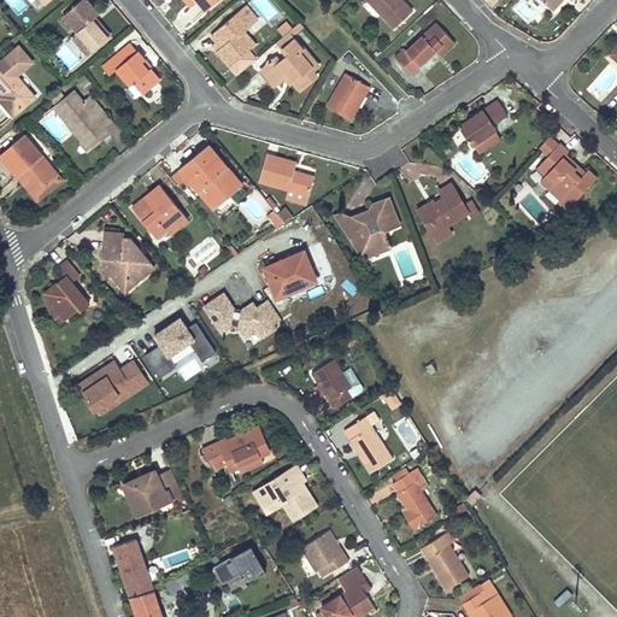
[(74,35),(82,45),(89,53),(109,37),(93,19),(97,16),(83,0),(81,0),(62,17),(76,34),(74,35)]
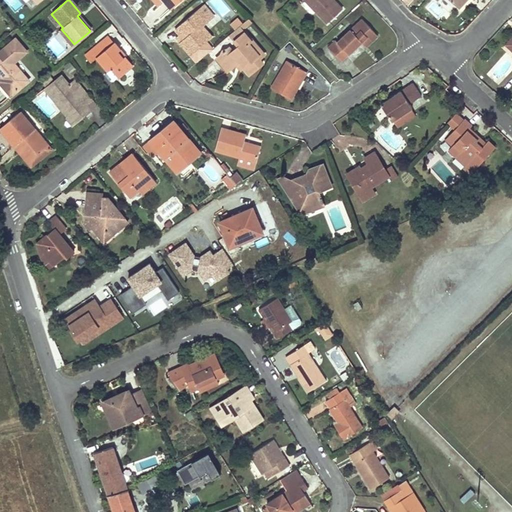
[(152,0),(155,3),(158,0),(162,0),(163,2),(170,10),(181,0),(152,0)]
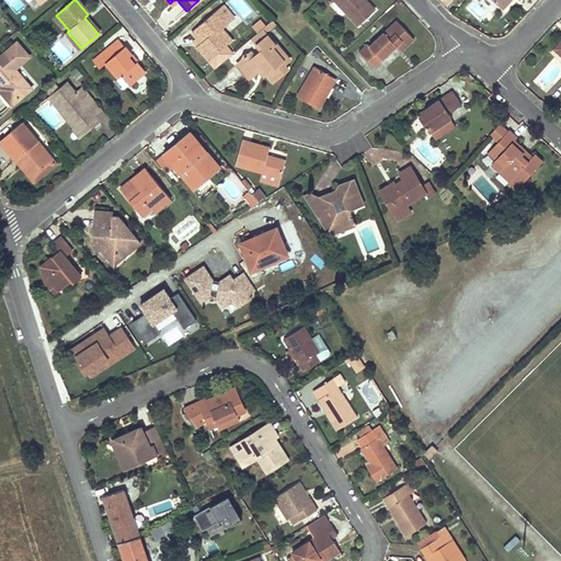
[(333,0),(357,25),(365,18),(374,10),(364,0),(333,0)]
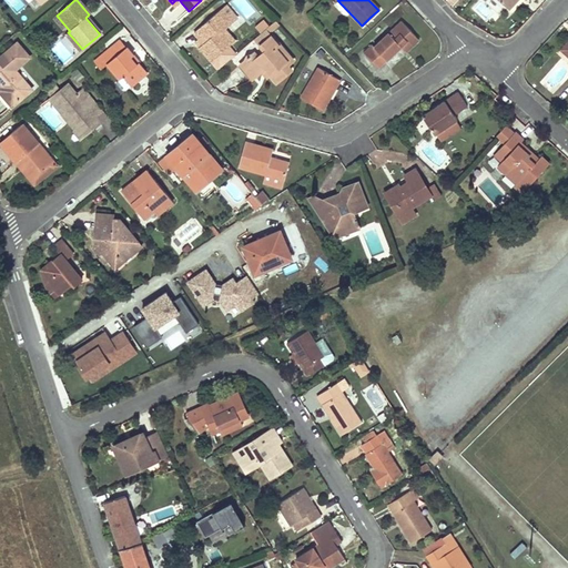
[(511,0),(505,7),(508,10),(517,0),(511,0)]
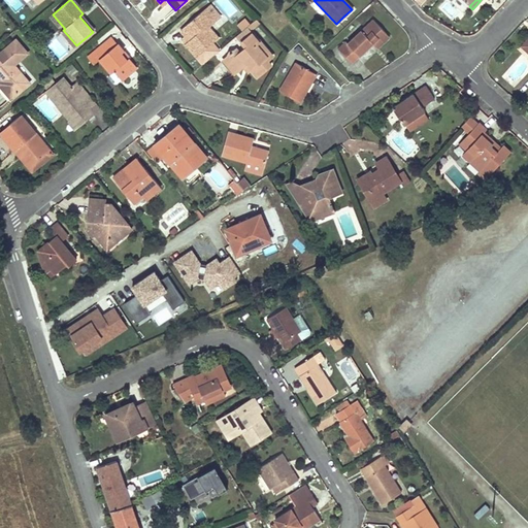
[(220,18),(208,5),(204,8),(216,21),(220,18)]
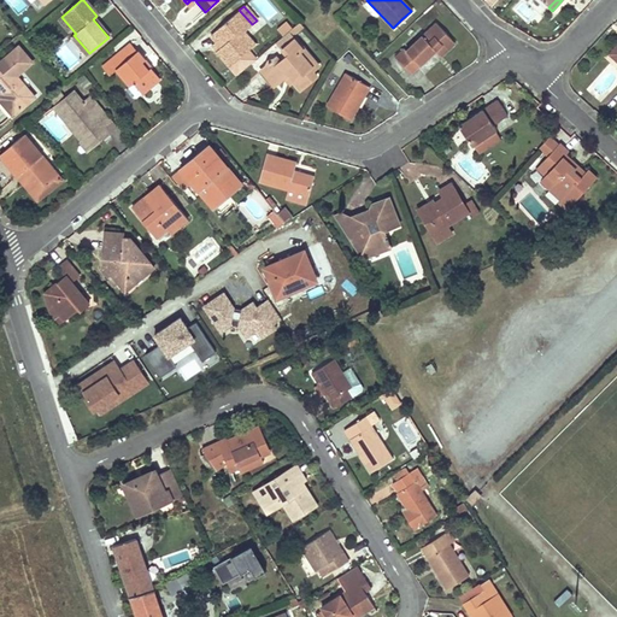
[(239,10),(210,35),(221,47),(216,51),(236,75),(254,59),(247,50),(253,43),(244,33),(252,24),(239,10)]
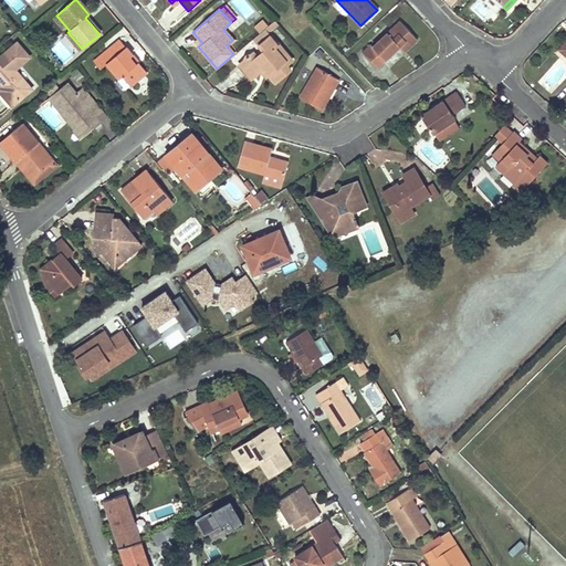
[(260,33),(269,27),(262,20),(254,27),(260,33)]
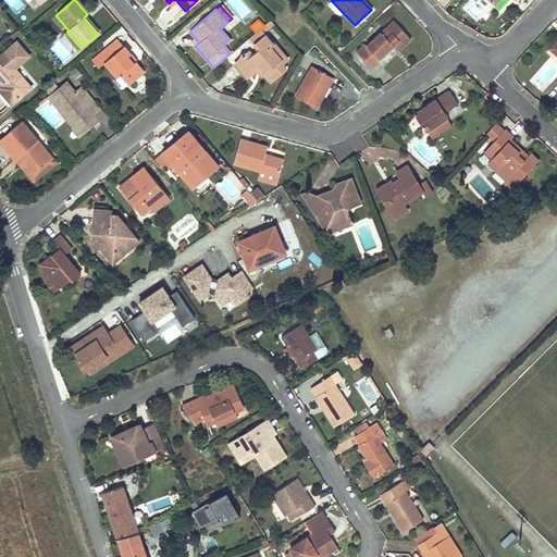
[(356,51),(362,59),(370,66),(393,45),(397,50),(410,38),(393,20),(367,46),(363,42),(356,51)]
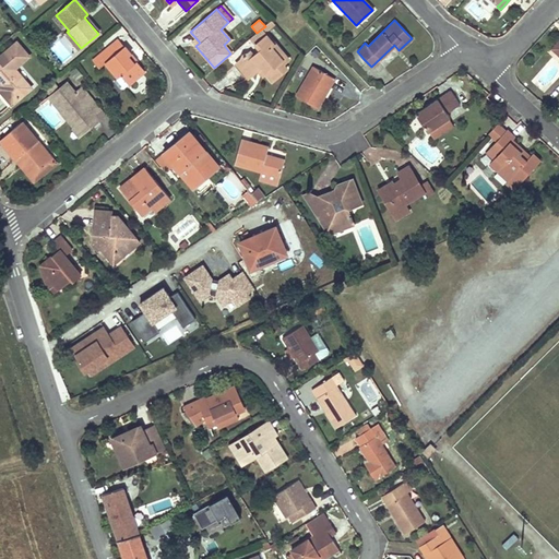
[(241,61),(238,63),(251,79),(258,73),(262,69),(266,74),(265,75),(272,83),(287,71),(283,66),(288,61),(274,44),(273,45),(265,35),(275,27),(271,22),(265,26),(257,33),(249,39),(260,52),(253,58),(250,54),(247,57),(246,57),(246,56),(245,56),(244,57),(242,57),(241,58),(241,59),(241,60),(241,61)]
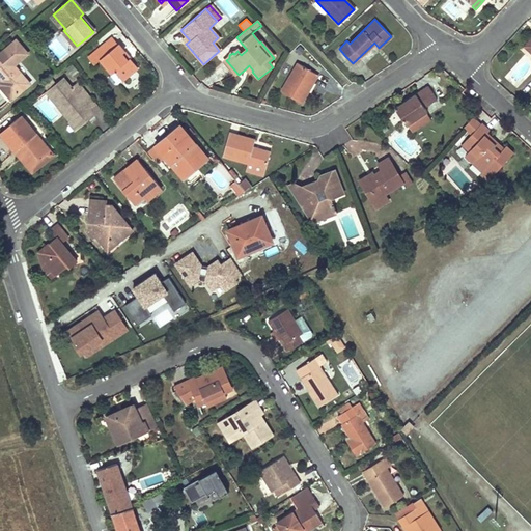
[(71,38),(63,30),(61,33),(74,49),(77,46),(71,38)]
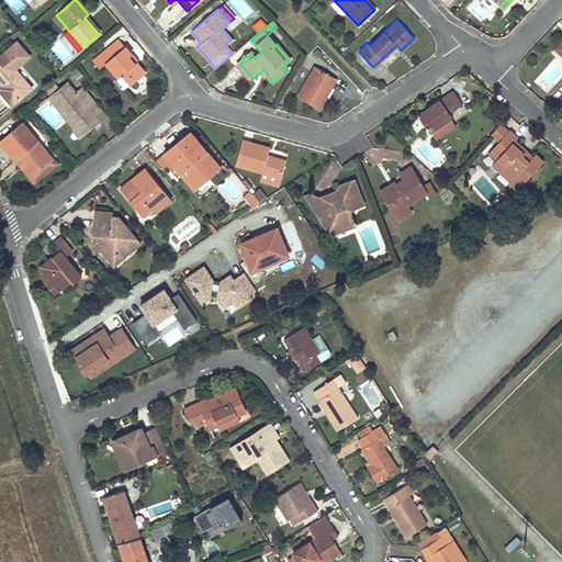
[(104,64),(124,47),(119,41),(99,57),(104,64)]
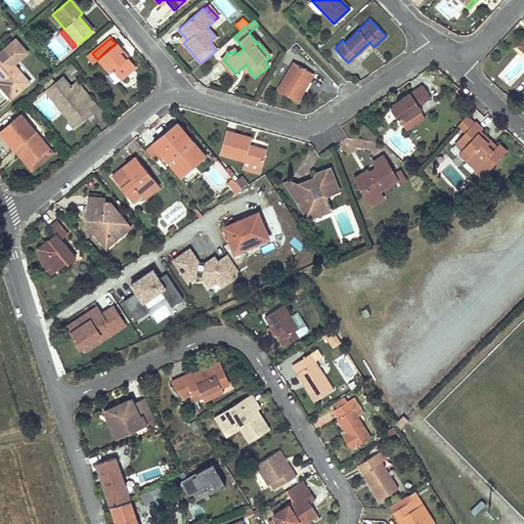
[(0,86),(9,98),(29,82),(10,61),(13,59),(15,62),(27,53),(15,40),(0,52),(0,86)]
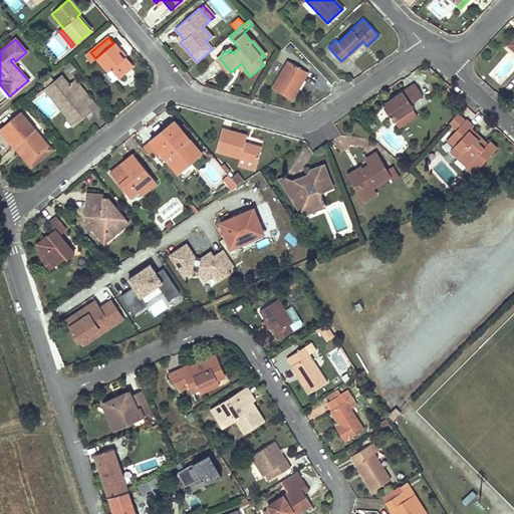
[(284,54),(293,45),(289,42),(281,50),(284,54)]
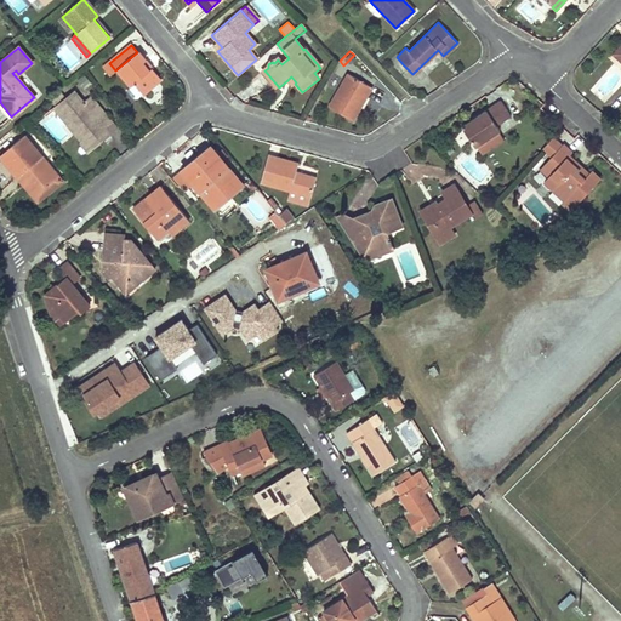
[(130,87),(131,86),(132,85),(141,96),(160,80),(137,52),(115,70),(130,87)]
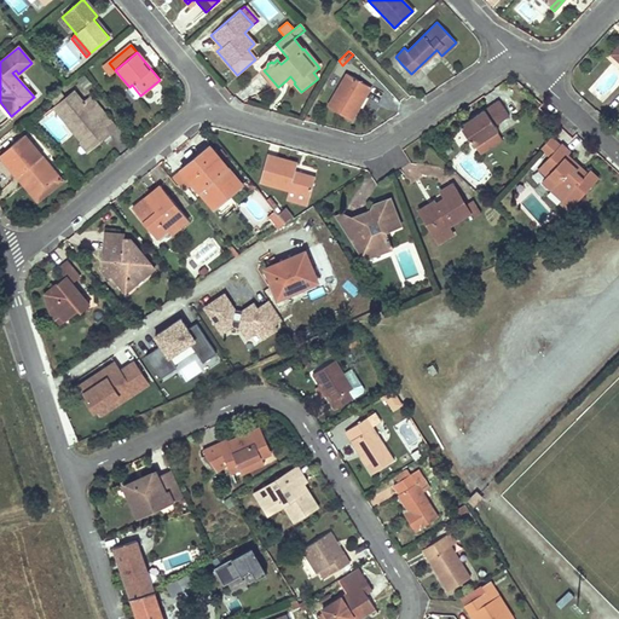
[(99,70),(103,74),(105,77),(115,70),(109,63),(99,70)]
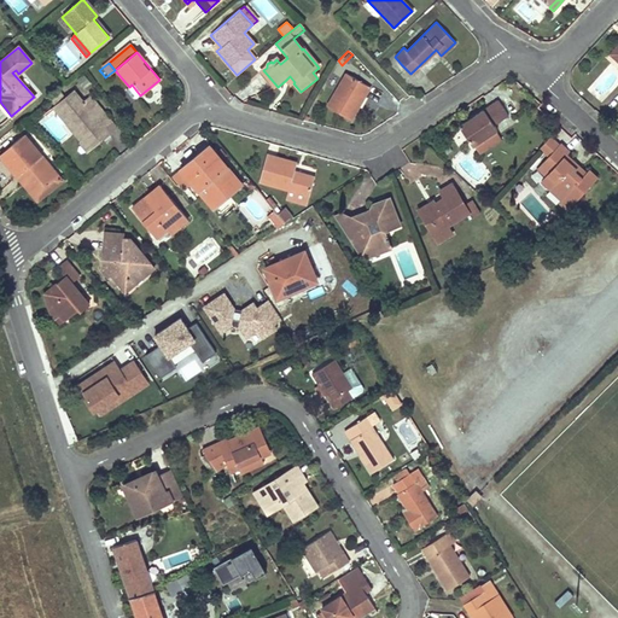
[(257,75),(272,92),(278,87),(263,70),(257,75)]
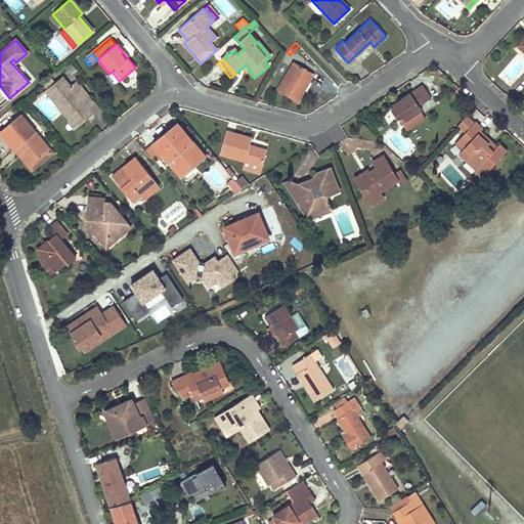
[(303,90),(302,90),(301,89),(306,80),(308,81),(312,74),(293,62),(276,90),(297,101),(303,90)]
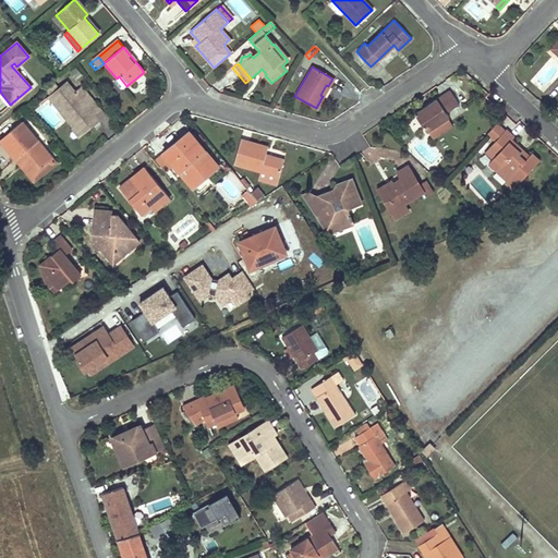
[(257,73),(262,77),(265,75),(266,74),(262,69),(257,73)]
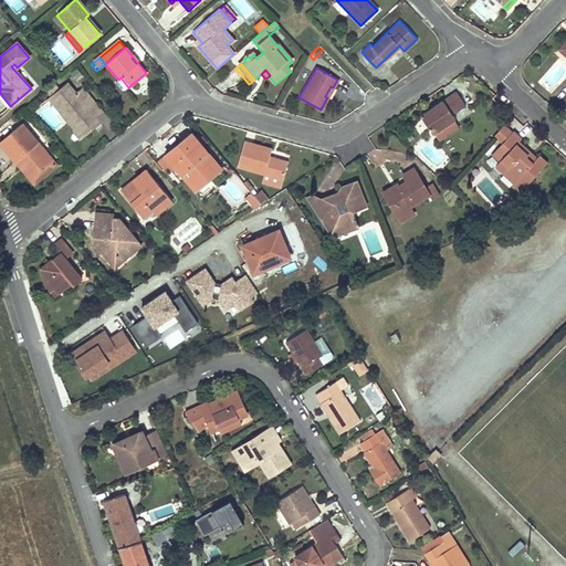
[(119,79),(118,80),(116,81),(116,85),(121,91),(124,91),(128,87),(121,77),(119,79)]
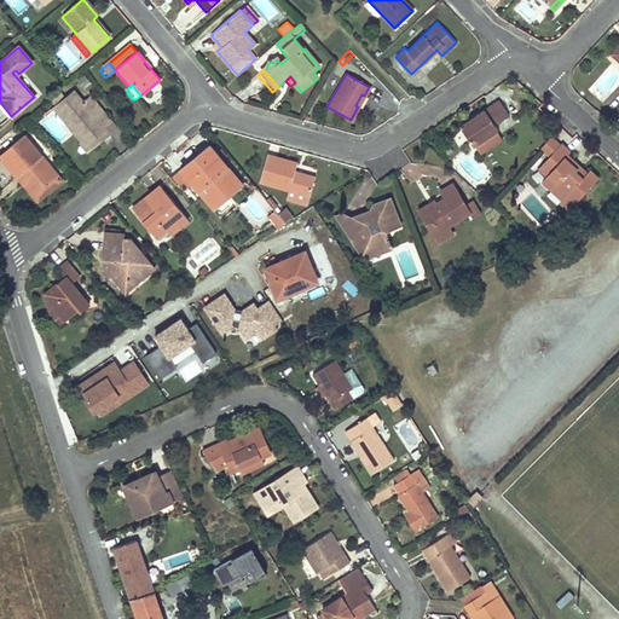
[(81,102),(73,92),(56,105),(68,121),(67,123),(80,140),(88,140),(93,148),(102,140),(98,137),(105,132),(92,115),(100,109),(90,96),(81,102)]
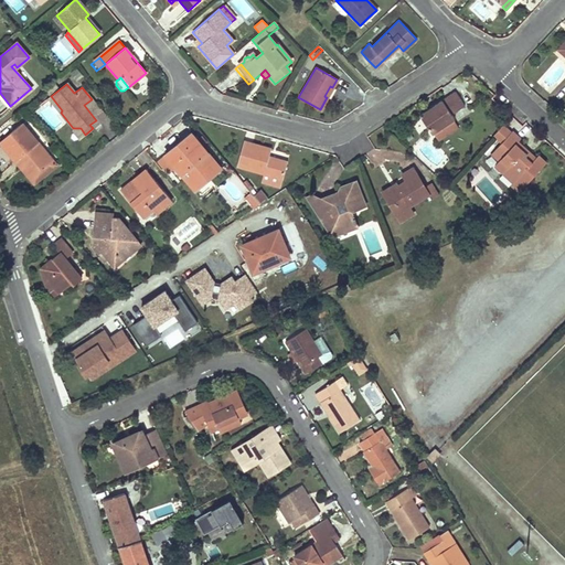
[(432,135),(444,127),(455,119),(452,115),(466,107),(456,92),(419,116),(432,135)]
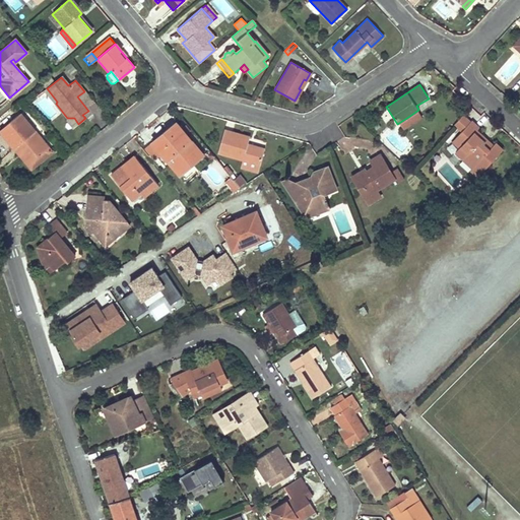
[(0,92),(6,100),(9,98),(0,85),(0,92)]
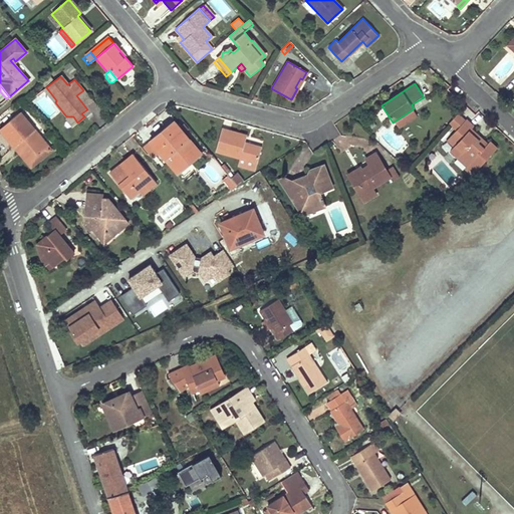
[(56,100),(46,87),(44,89),(55,102),(56,100)]
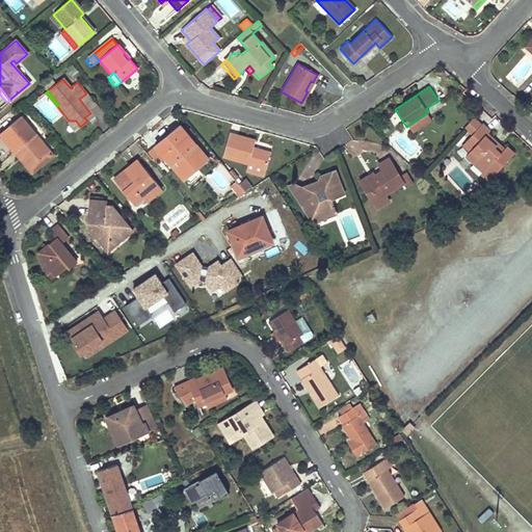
[(90,113),(94,116),(100,110),(86,94),(79,99),(90,113)]
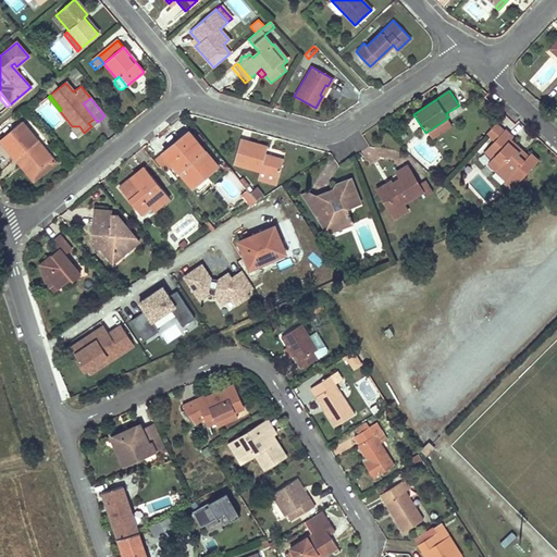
[(429,137),(452,123),(448,118),(437,125),(425,133),(429,137)]
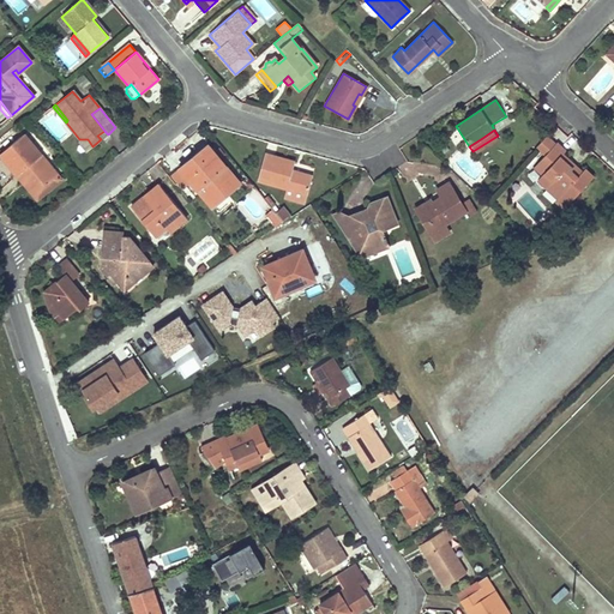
[(20,172),(36,191),(56,175),(24,134),(0,152),(0,154),(16,175),(20,172)]
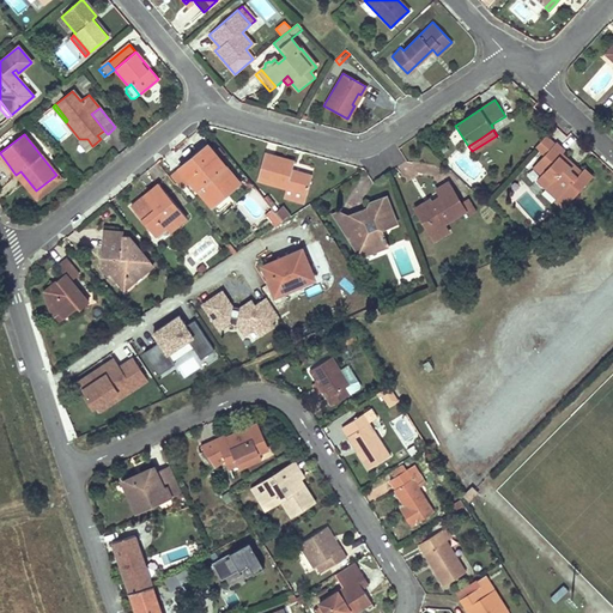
[(87,139),(79,139),(79,143),(86,151),(92,146),(87,139)]
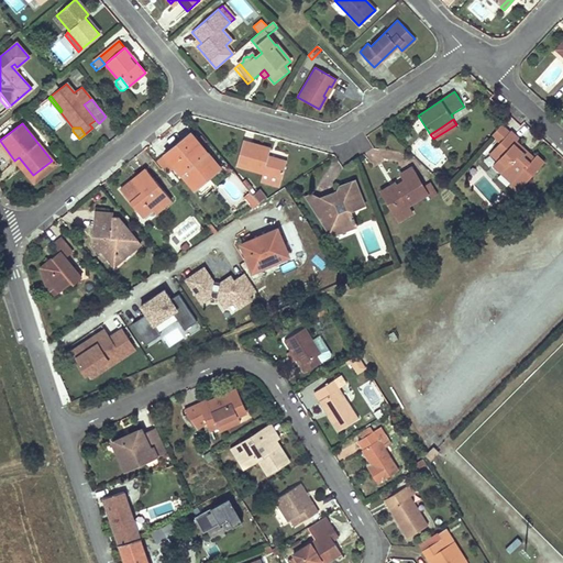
[(192,189),(206,179),(219,168),(201,146),(195,139),(189,132),(164,153),(174,166),(192,189)]
